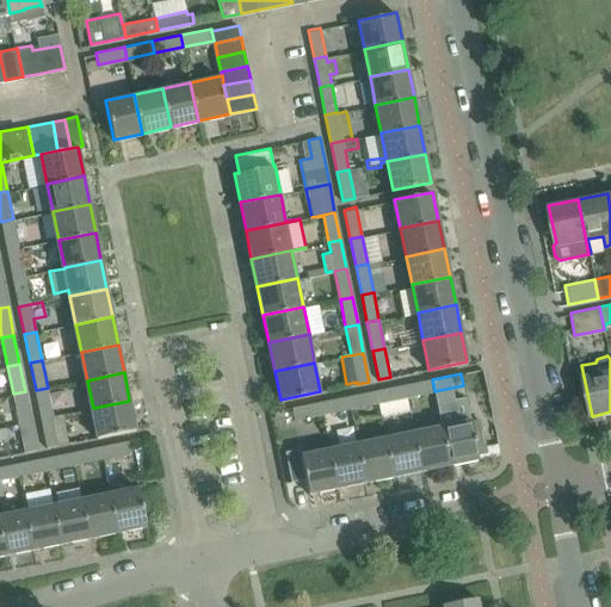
[(406,397),(434,391),(432,379),(403,385),(406,397)]
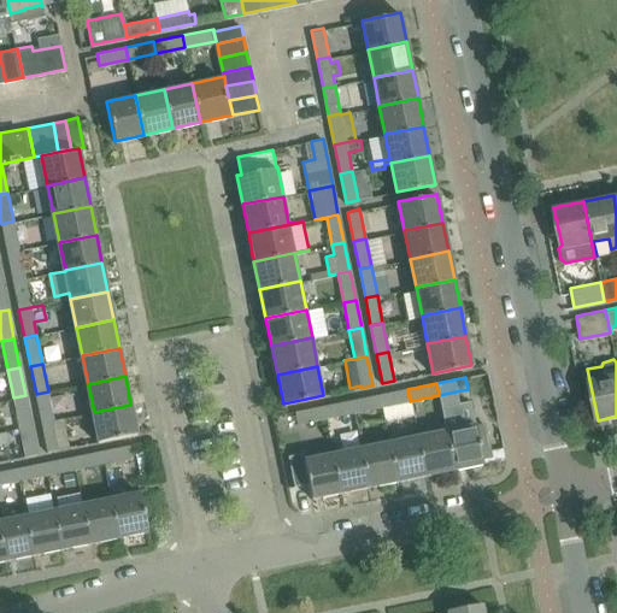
[(382,407),(410,401),(407,389),(380,395),(382,407)]
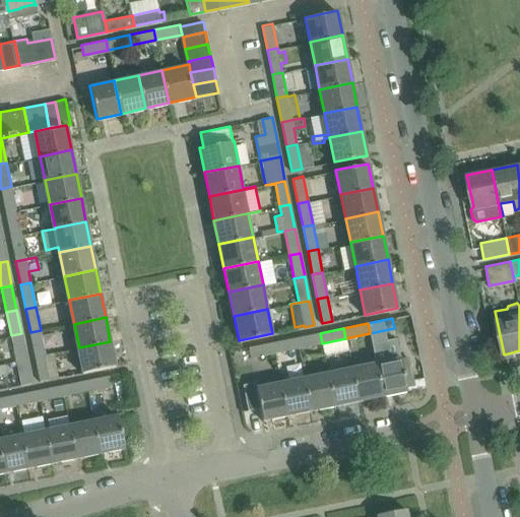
[(35,357),(45,353),(41,330),(30,332),(35,357)]
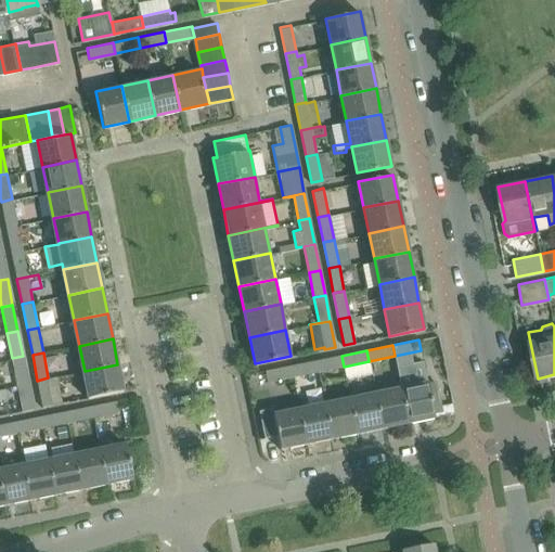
[(17,382),(28,380),(23,356),(12,358),(15,372),(17,382)]
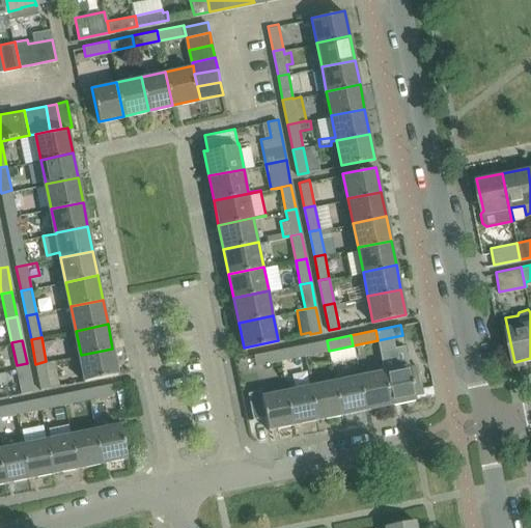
[(304,356),(329,351),(327,340),(302,345),(304,356)]
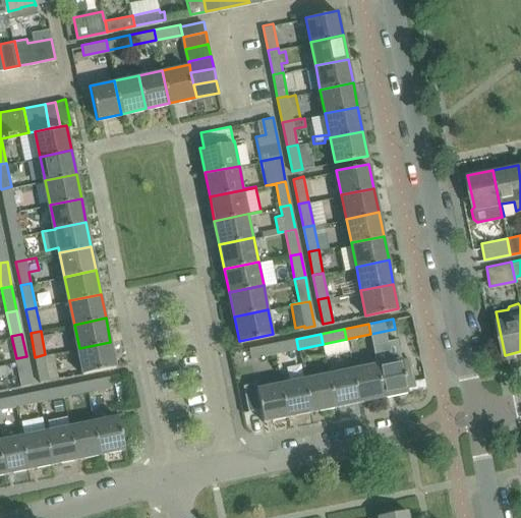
[(275,353),(298,349),(296,339),(273,343),(275,353)]
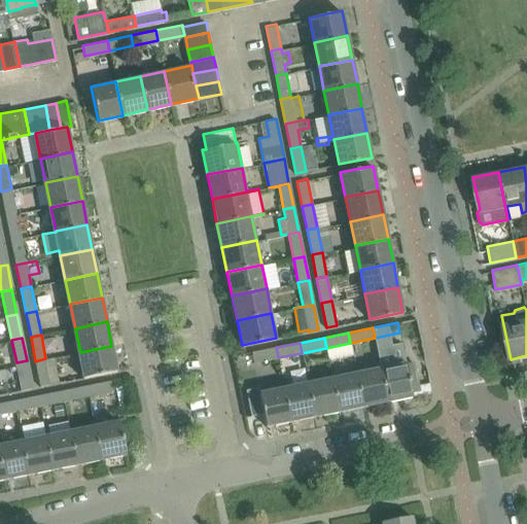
[(84,377),(116,370),(111,346),(80,352),(84,377)]
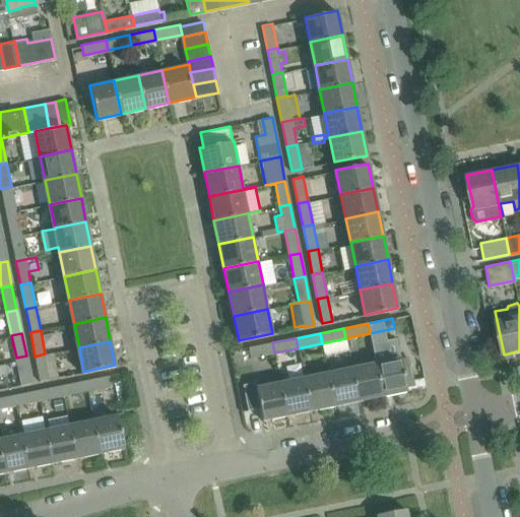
[(250,358),(274,352),(272,342),(248,347),(250,358)]
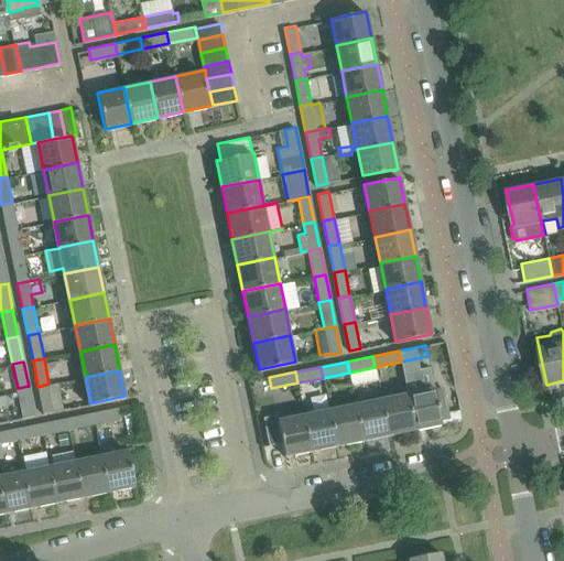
[(7,391),(18,388),(15,378),(4,380),(7,391)]
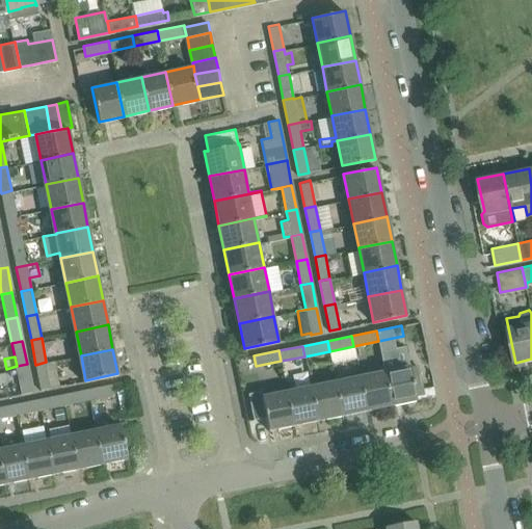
[(41,390),(51,388),(60,386),(55,360),(46,362),(35,365),(41,390)]
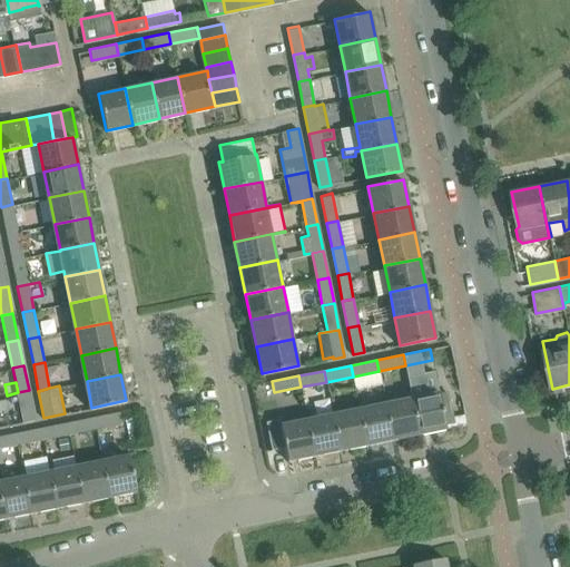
[(29,390),(18,392),(23,421),(35,419),(29,390)]
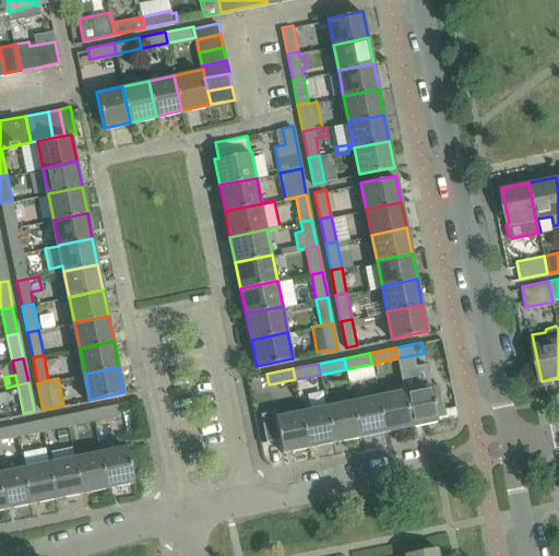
[(444,414),(438,382),(430,385),(437,415),(444,414)]
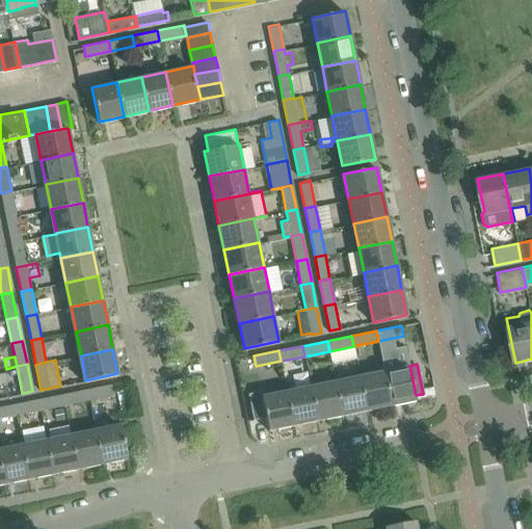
[(384,371),(391,404),(416,399),(416,395),(409,366),(384,371)]
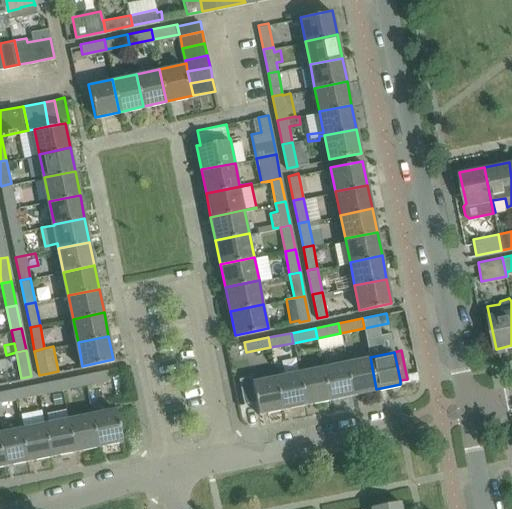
[(353,394),(376,389),(370,357),(346,361),(353,394)]
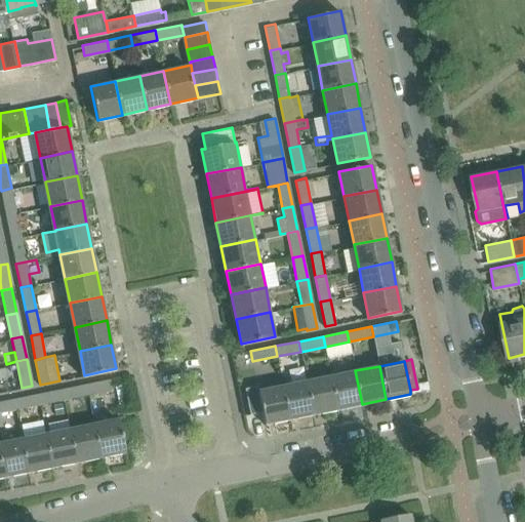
[(337,409),(362,404),(355,370),(331,375),(337,409)]
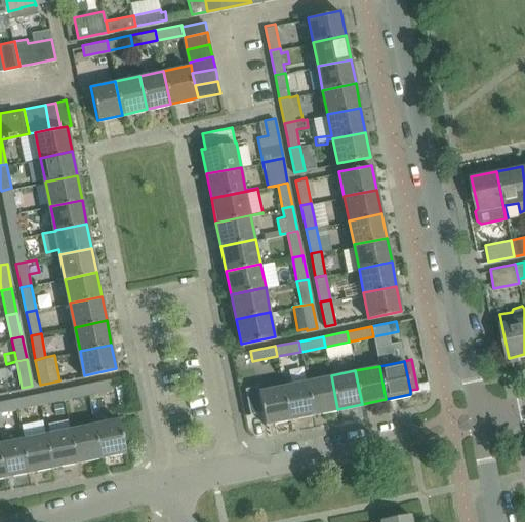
[(314,414),(337,409),(331,375),(307,380),(314,414)]
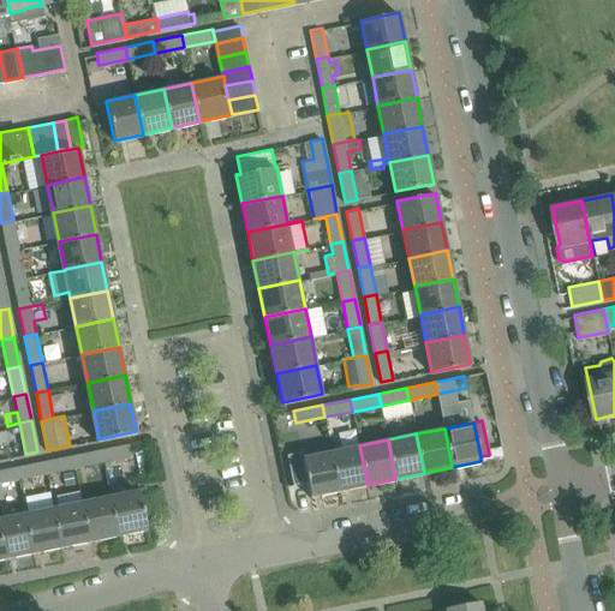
[(106,468),(103,460),(131,454),(129,442),(100,448),(105,469),(106,468)]
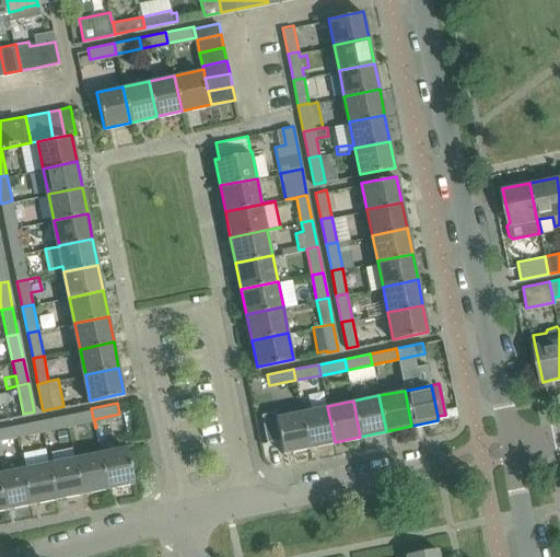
[(308,447),(335,442),(327,406),(301,412),(308,447)]
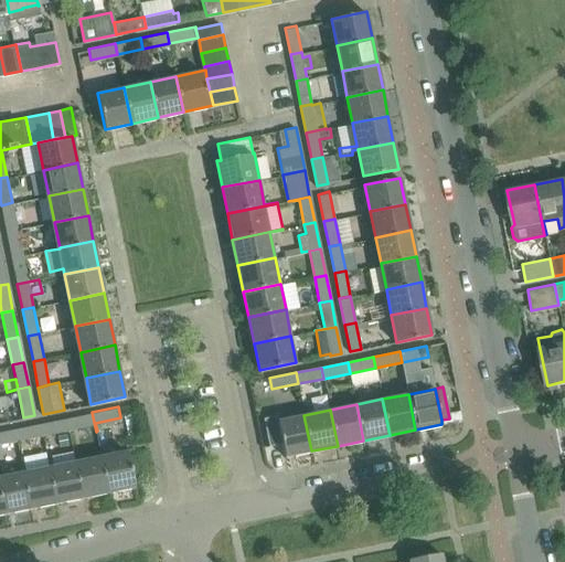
[(78,435),(96,432),(92,412),(66,417),(68,428),(77,426),(78,435)]
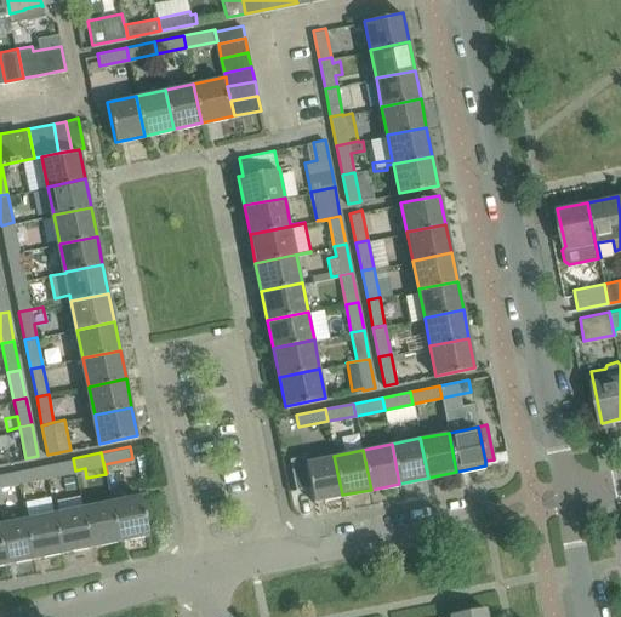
[(334,456),(306,461),(305,455),(290,458),(296,489),(309,486),(313,501),(342,495),(334,456)]
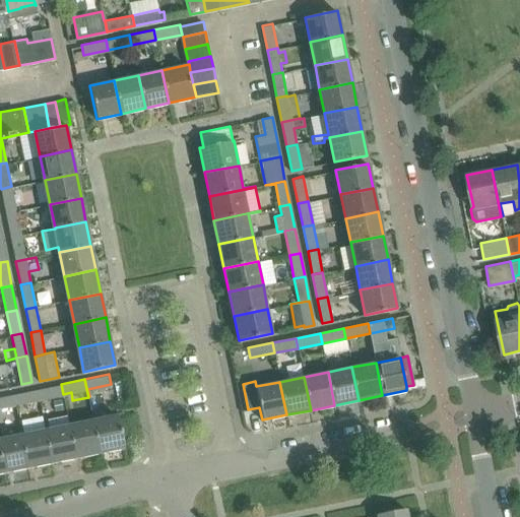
[(39,399),(63,394),(61,384),(37,389),(39,399)]
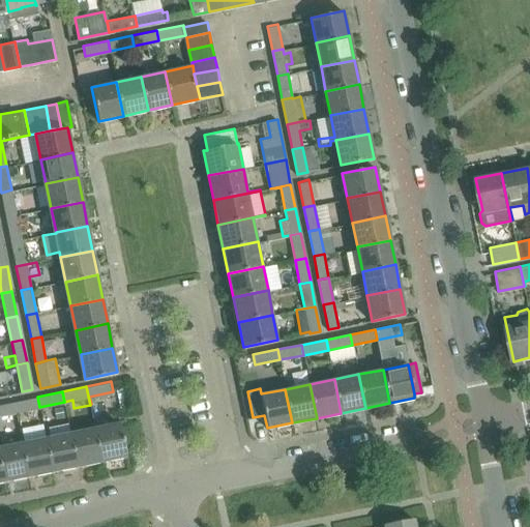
[(16,411),(39,407),(37,397),(13,401),(16,411)]
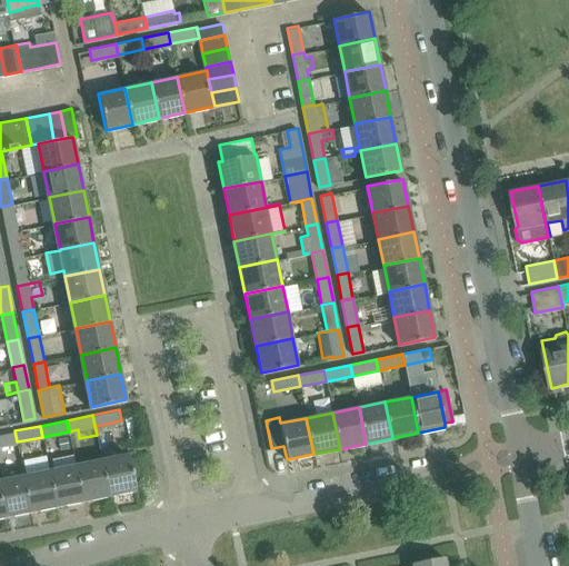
[(0,445),(17,442),(15,430),(0,433),(0,445)]
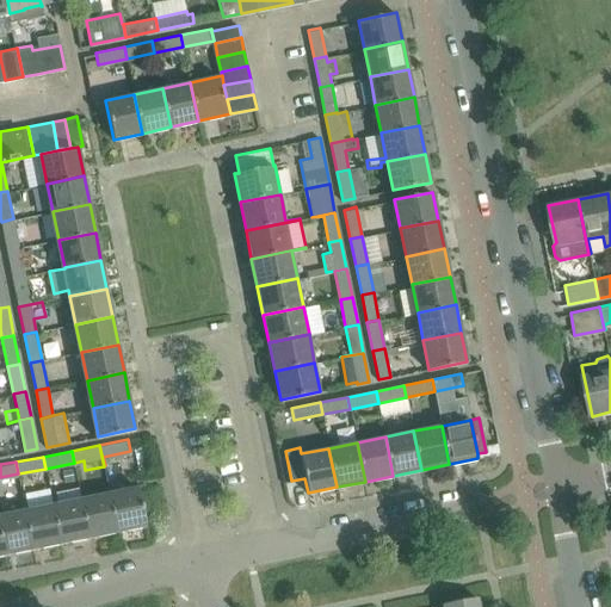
[(109,493),(117,532),(146,526),(139,487),(109,493)]
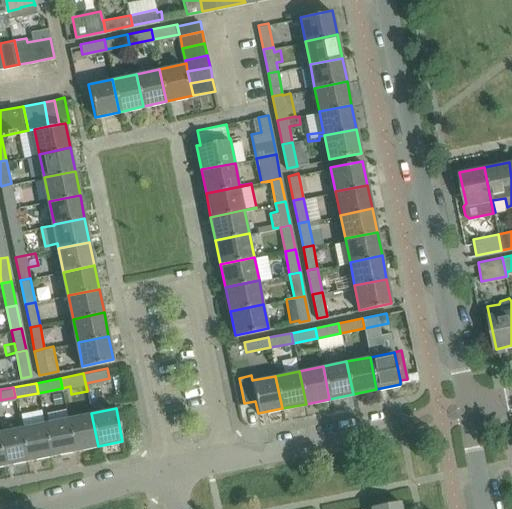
[(74,450),(98,446),(91,413),(68,418),(74,450)]
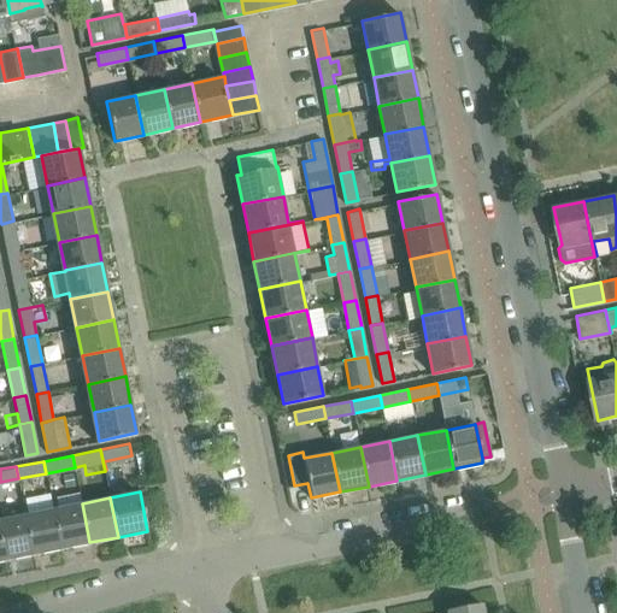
[(62,548),(89,542),(82,504),(53,508),(62,548)]
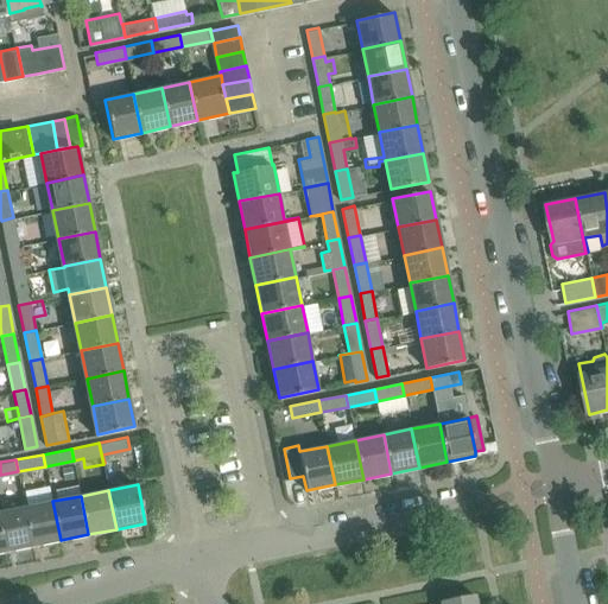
[(32,546),(61,540),(52,501),(25,507),(32,546)]
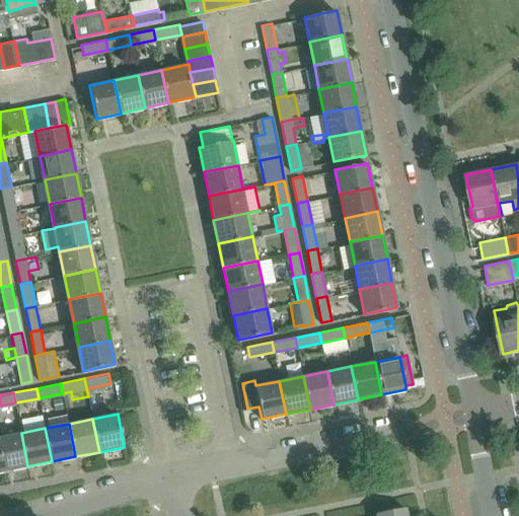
[(0,451),(4,471),(27,466),(21,433),(0,437),(0,451)]
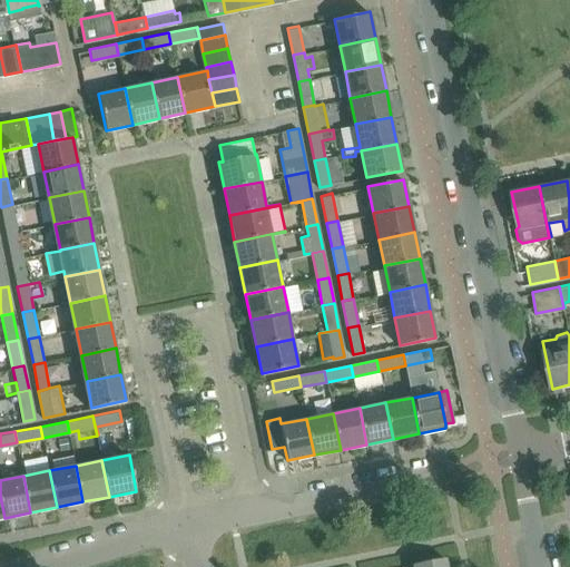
[(412,566),(446,566),(444,557),(412,564),(412,566)]
